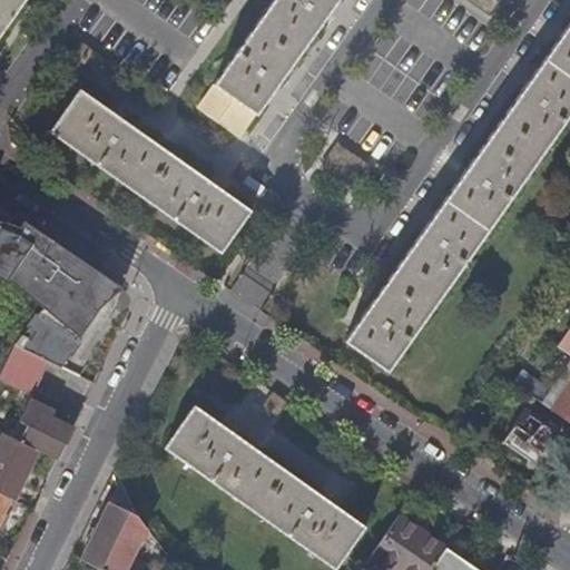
[(0,0),(0,32),(22,0),(0,0)]
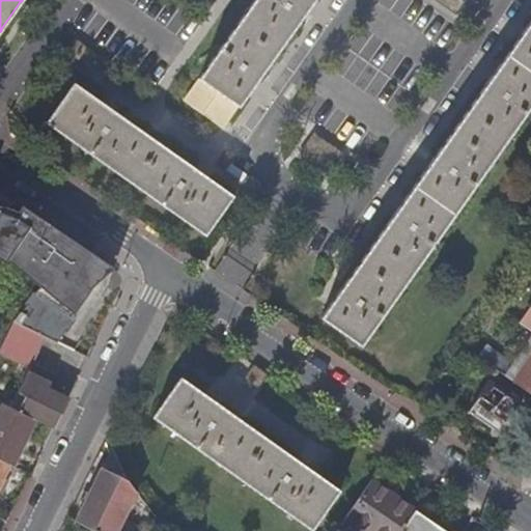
[(255,0),(198,80),(182,103),(221,131),(313,0),(255,0)]
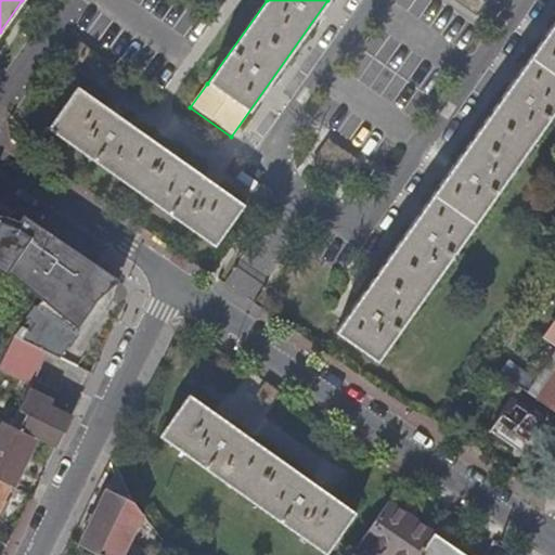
[(487,0),(459,0),(478,14),(488,0),(487,0)]
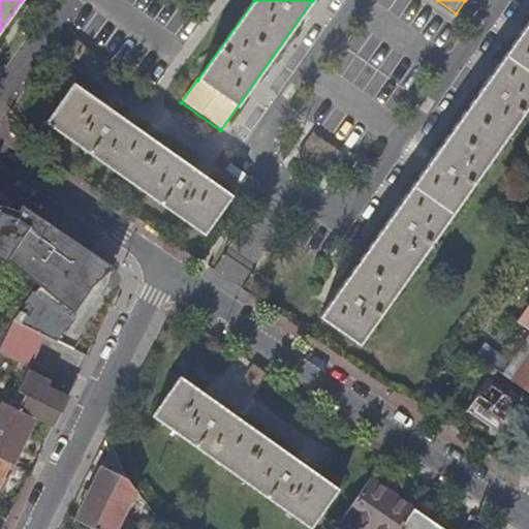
[(528,20),(321,316),(359,344),(528,101),(528,20)]
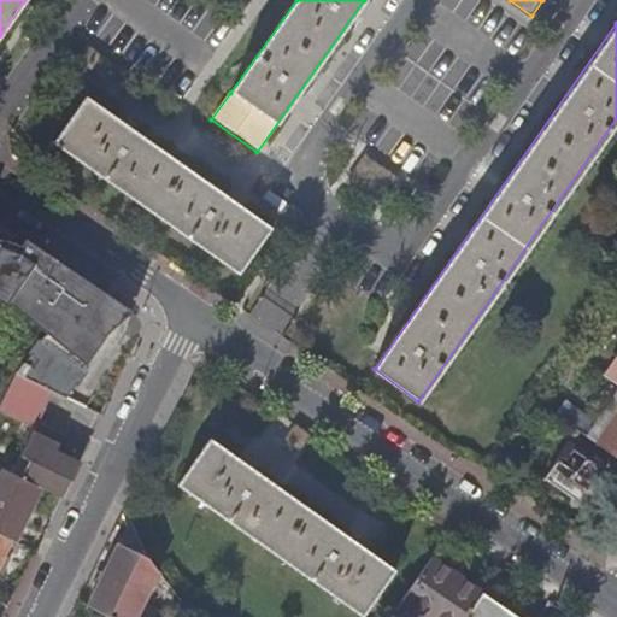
[(86,100),(54,145),(239,276),(270,230),(86,100)]
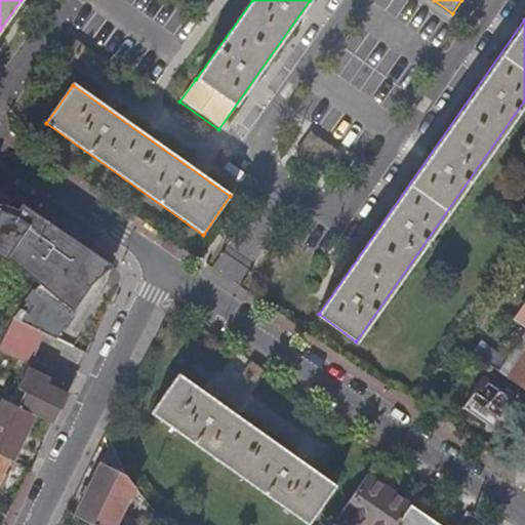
[(295,155),(326,175),(341,152),(312,131),(295,155)]
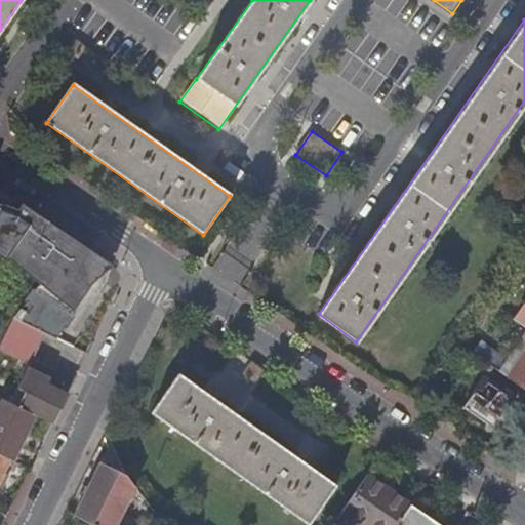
[(0,253),(41,281),(27,301),(51,336),(85,353),(86,352),(58,337),(94,285),(93,283),(97,278),(98,279),(99,278),(97,277),(111,265),(0,187),(0,253)]
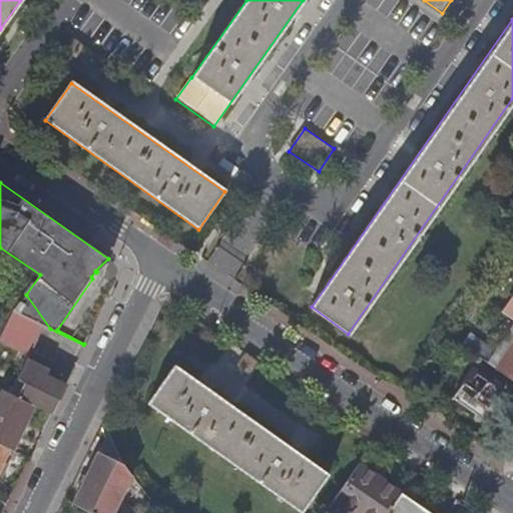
[(24,298),(12,311),(44,326),(50,329),(26,295),(24,298)]
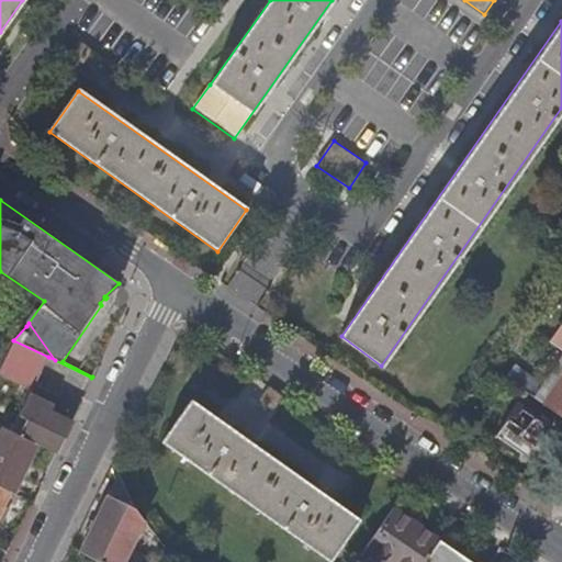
[(48,357),(13,340),(0,367),(0,371),(33,388),(48,357)]
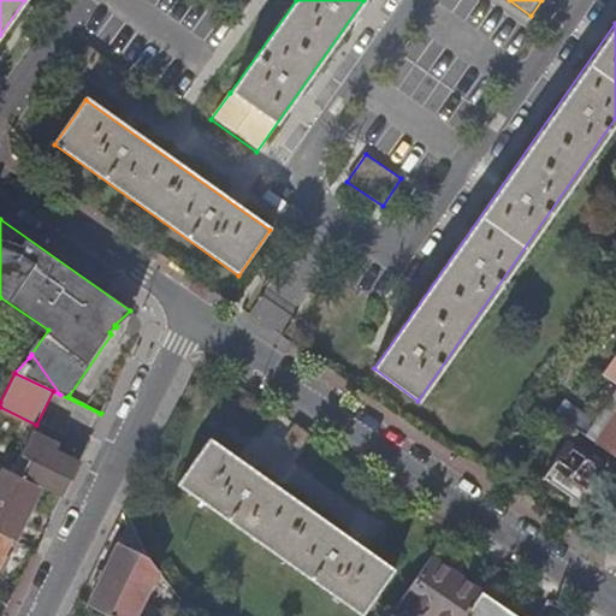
[(615,414),(597,443),(615,456),(615,414)]
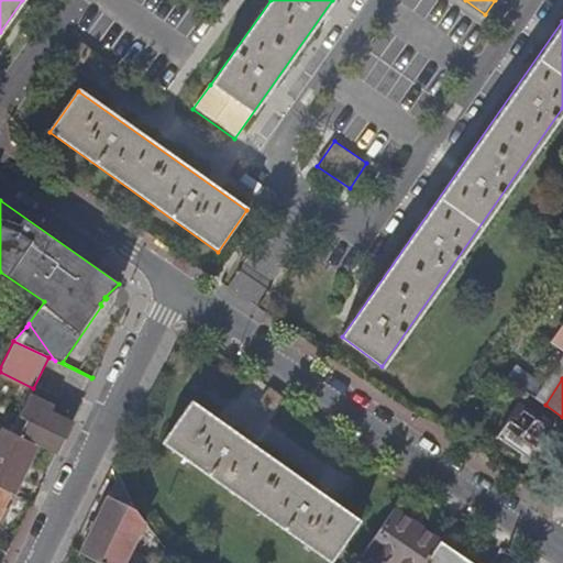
[(63,404),(33,388),(20,415),(26,419),(19,435),(37,444),(56,454),(72,422),(57,415),(63,404)]
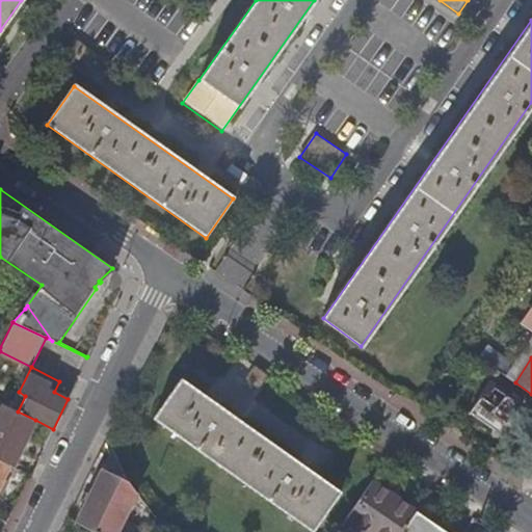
[(182,378),(154,418),(313,531),(341,491),(182,378)]
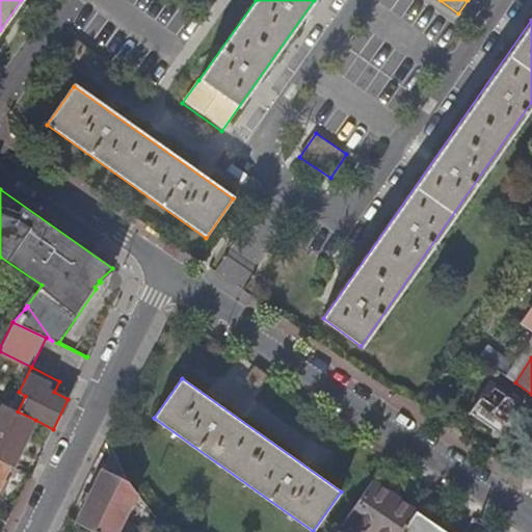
[(491,383),(472,411),(503,434),(524,405),(491,383)]
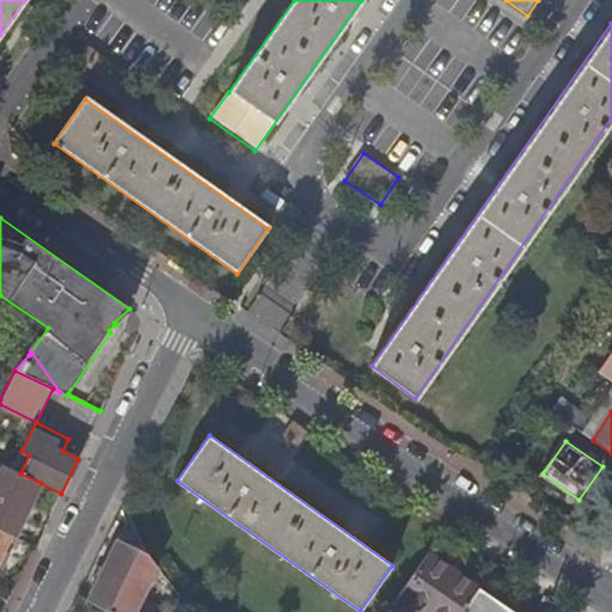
[(29,456),(22,451),(12,470),(20,473),(29,456)]
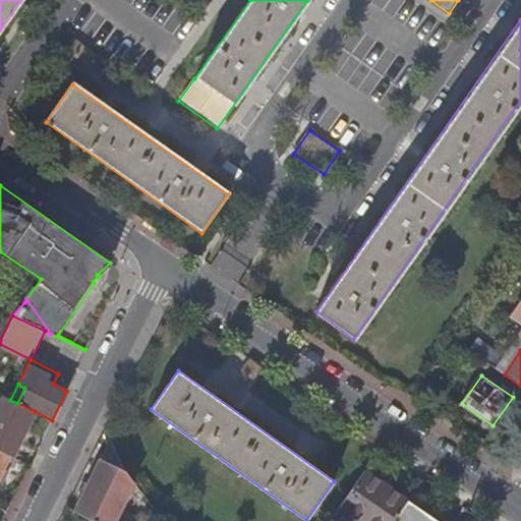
[(10,400),(4,397),(0,405),(0,451),(11,457),(35,411),(17,403),(10,400)]
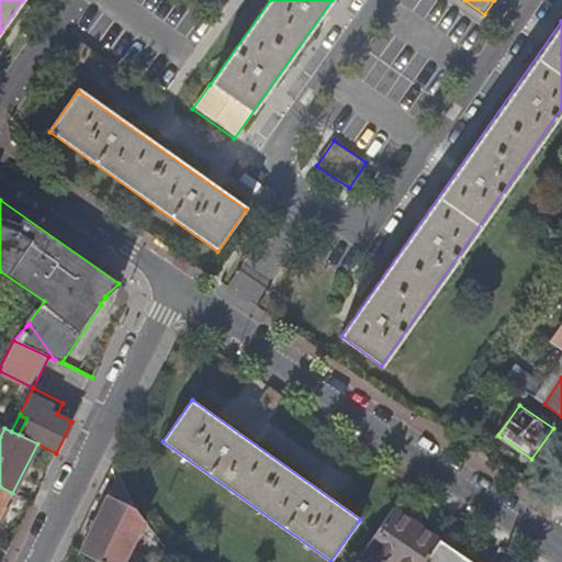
[(142,524),(119,472),(80,552),(97,561),(127,561),(124,560),(142,524)]
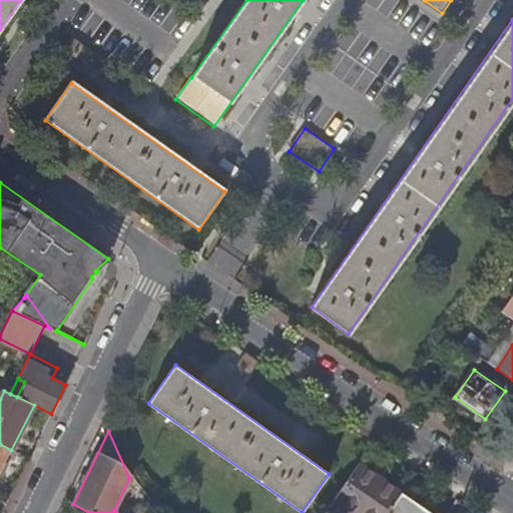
[(0,469),(8,451),(0,447),(0,469)]
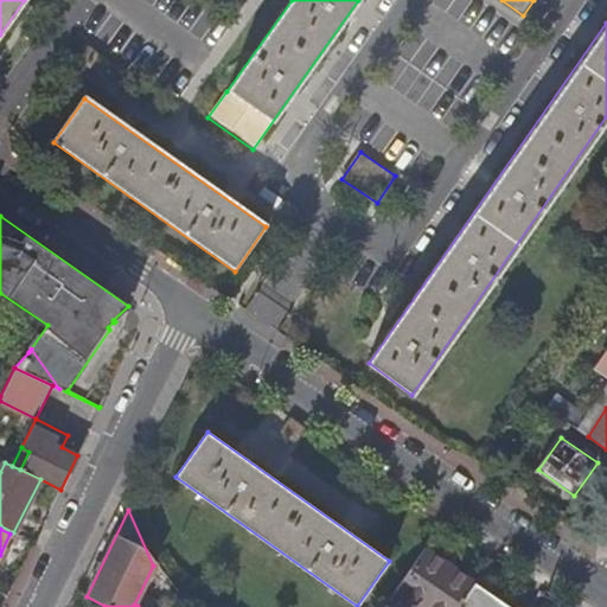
[(25,548),(29,540),(18,535),(14,543),(25,548)]
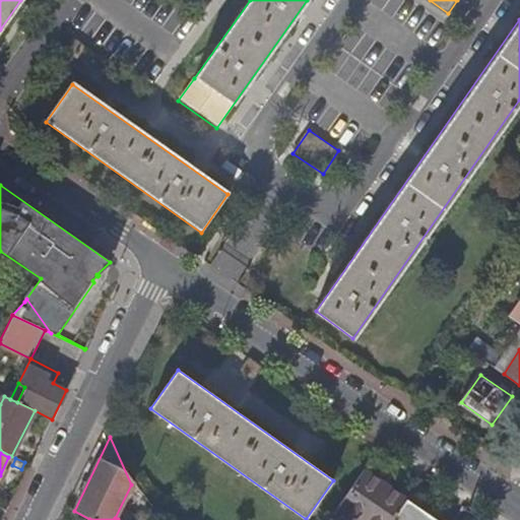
[(365,471),(340,507),(359,519),(393,519),(407,500),(365,471)]
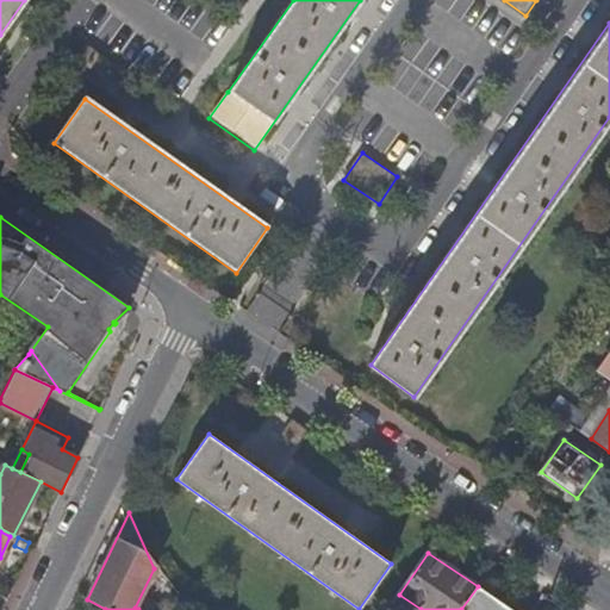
[(461,609),(512,609),(478,586),(461,609)]
